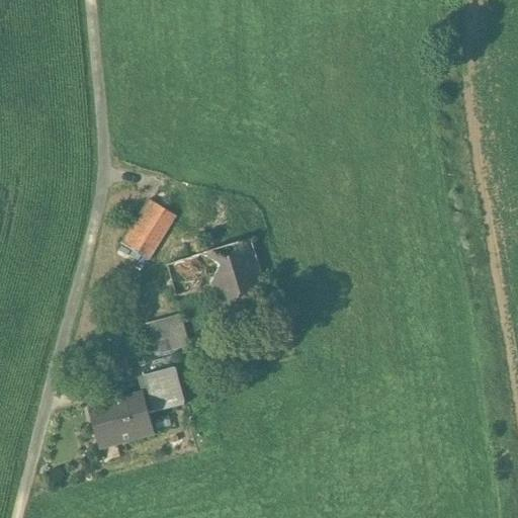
[(151,201),(123,243),(149,259),(176,219),(151,201)]
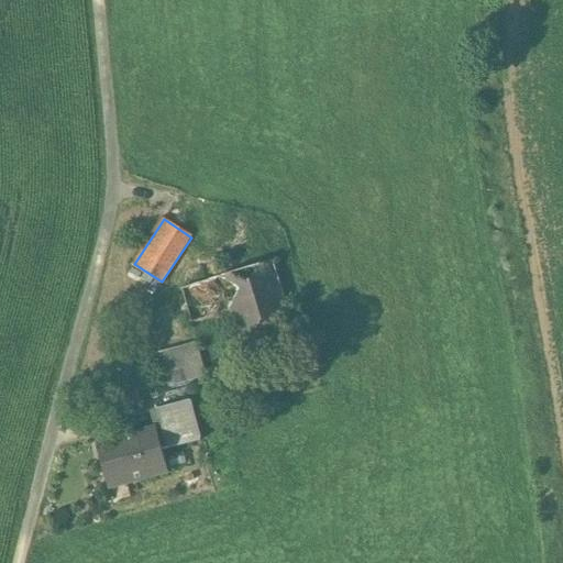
[(274,262),(244,269),(255,305),(232,312),(242,343),(294,327),(274,262)]
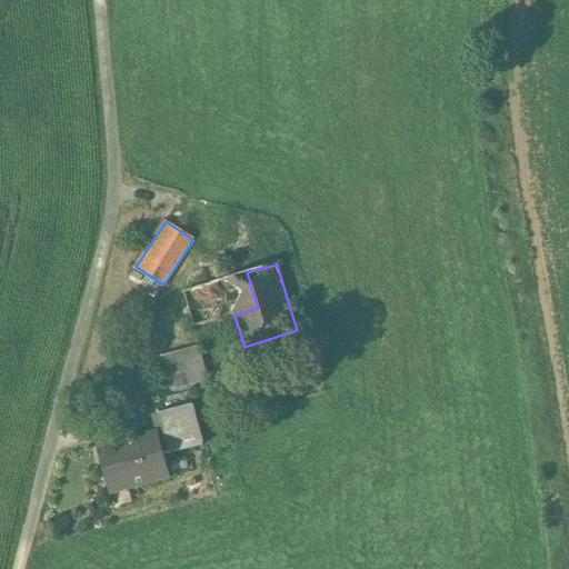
[(247,272),(186,289),(197,327),(235,316),(258,308),(247,272)]
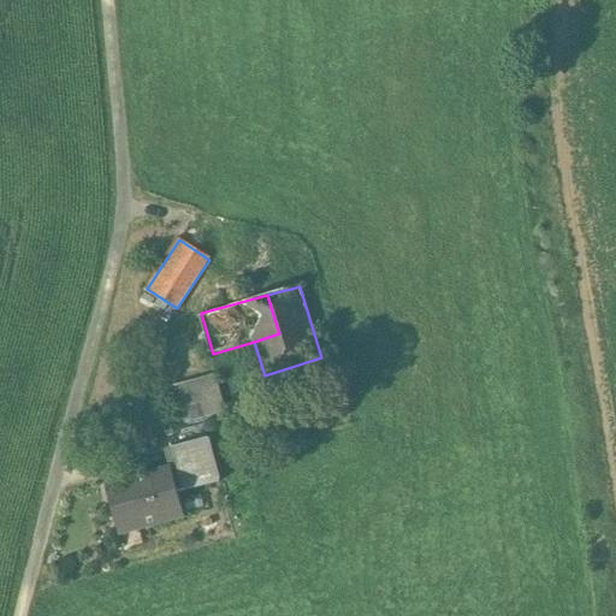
[(202,377),(172,388),(184,420),(224,406),(218,389),(208,392),(202,377)]
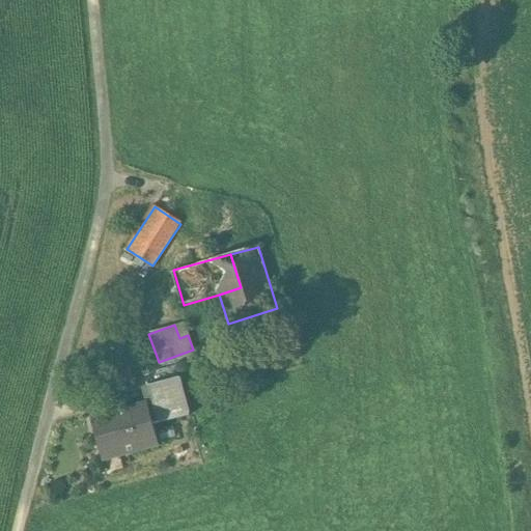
[(152,401),(92,418),(104,459),(160,445),(155,424),(191,415),(180,376),(164,381),(168,397),(152,401)]
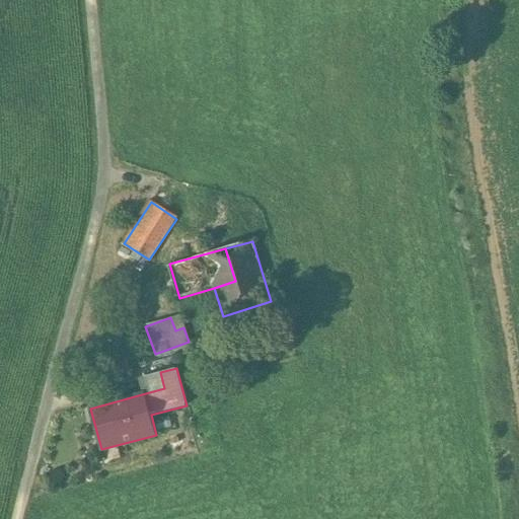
[(160,372),(145,376),(149,392),(164,388),(160,372)]
